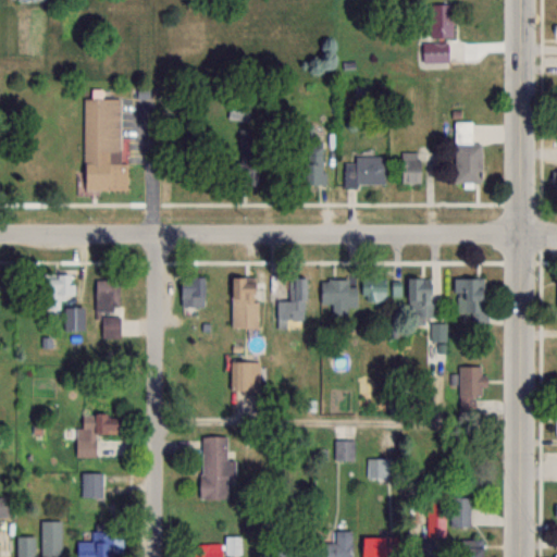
[(452,3),(429,3),(429,38),(452,38),(452,3)]
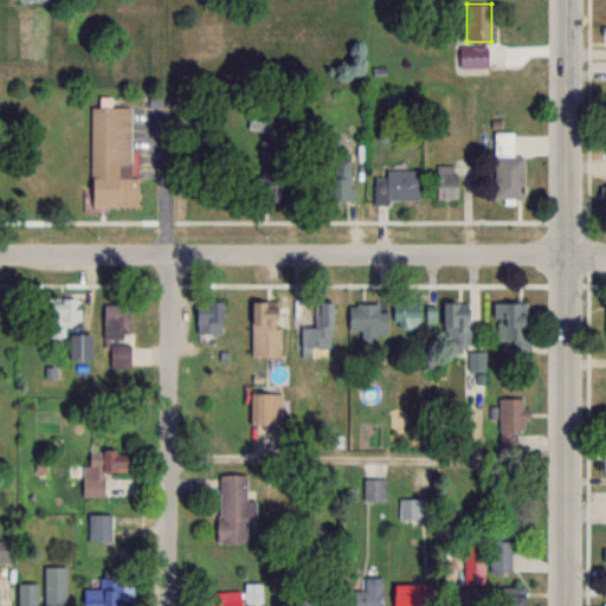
[(89,206),(131,207),(131,107),(90,107),(89,206)]
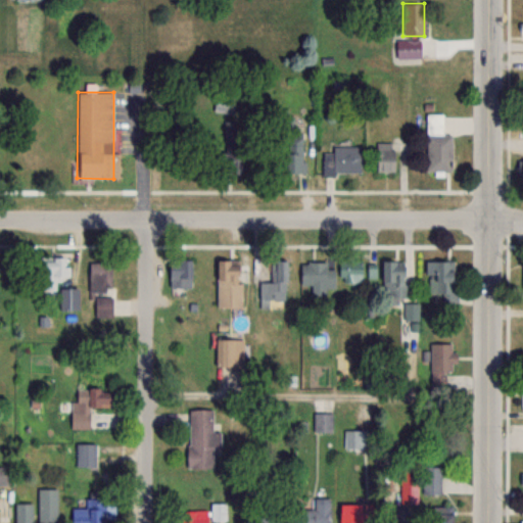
[(234,112),(234,94),(215,94),(215,112),(234,112)]
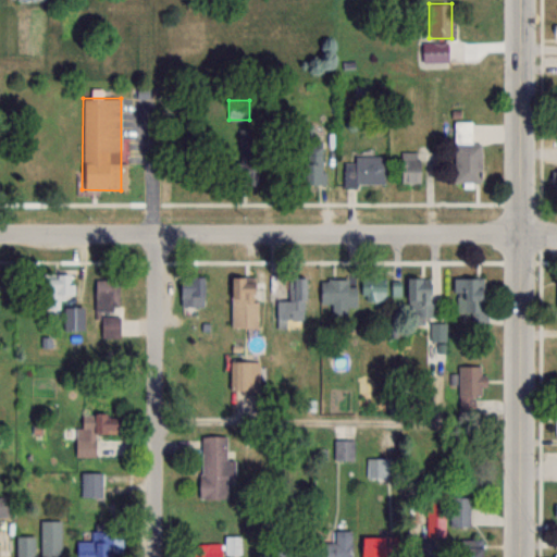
[(454,183),(481,183),(481,144),(472,144),(472,122),(454,122),(454,183)]
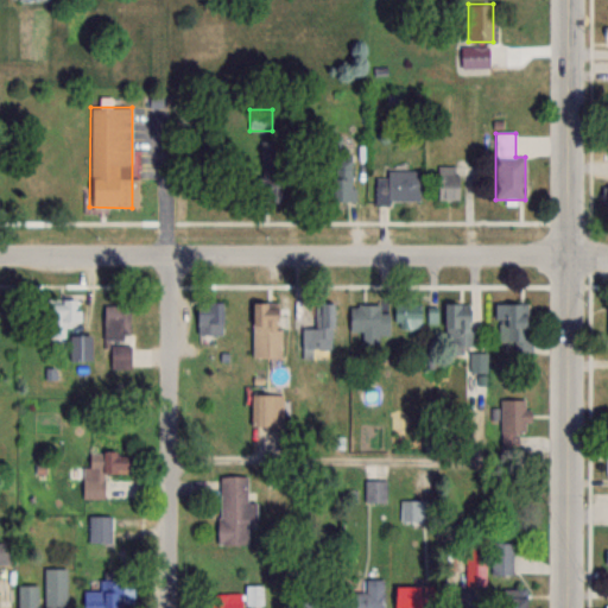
[(330,201),(353,201),(353,159),(330,159),(330,201)]
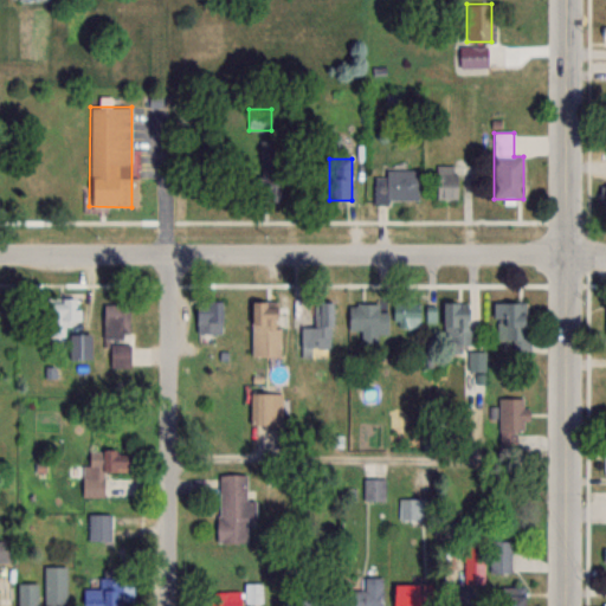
[(436,165),(436,200),(458,200),(458,165),(436,165)]
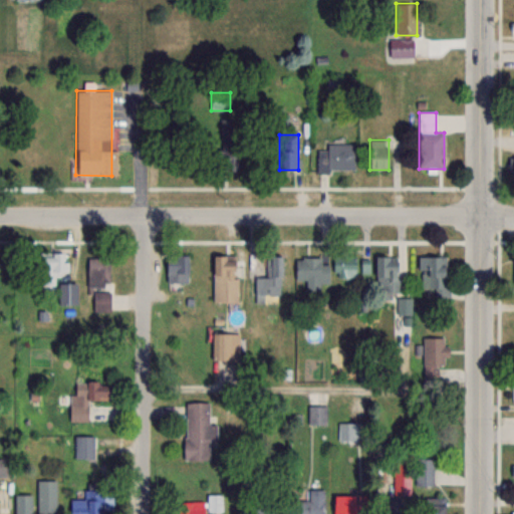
[(317,151),(317,171),(354,171),(354,145),(326,145),(326,151),(317,151)]
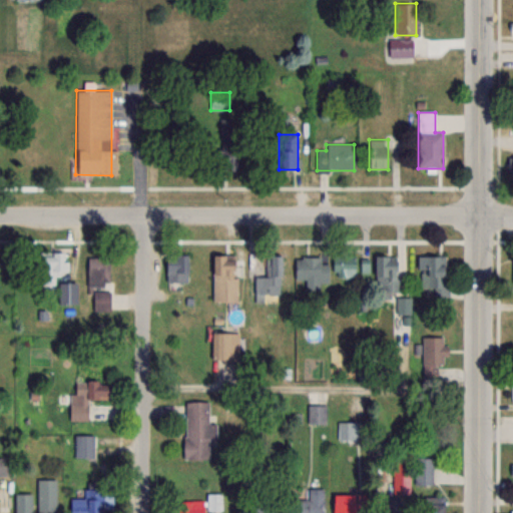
[(218,162),(232,166),(235,154),(221,150),(218,162)]
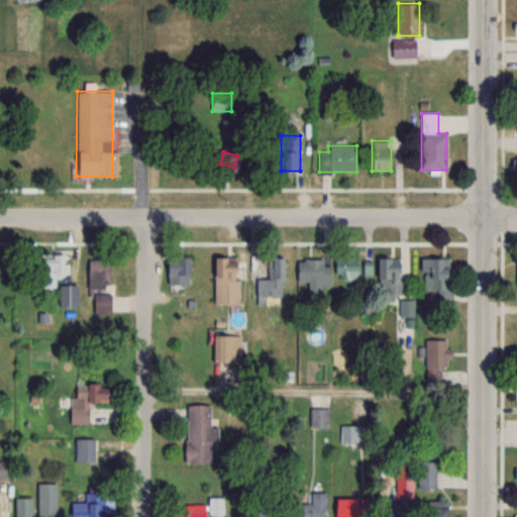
[(67,254),(41,254),(41,288),(56,288),(56,275),(67,275),(67,254)]
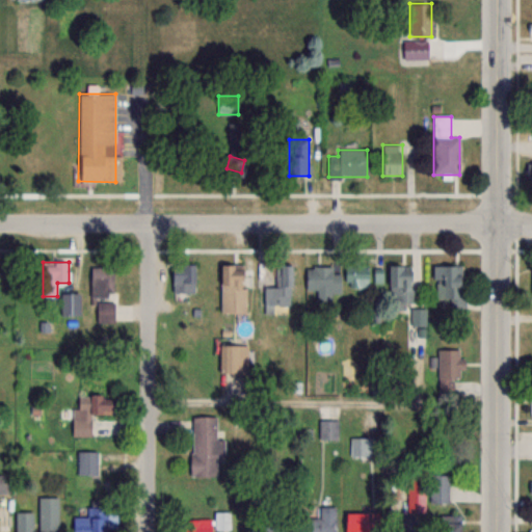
[(195,265),(171,265),(171,293),(195,293),(195,265)]
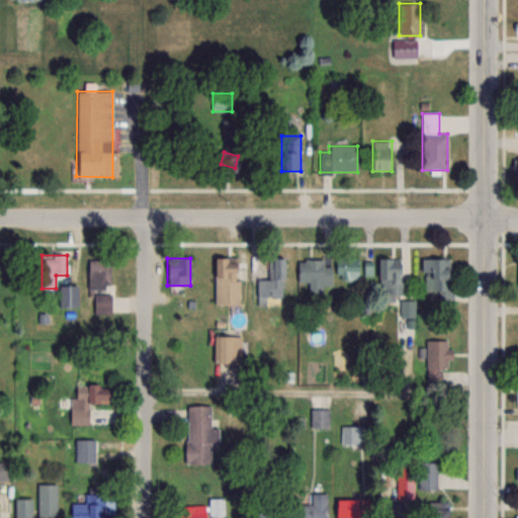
[(214,258),(214,306),(239,306),(239,258),(214,258)]
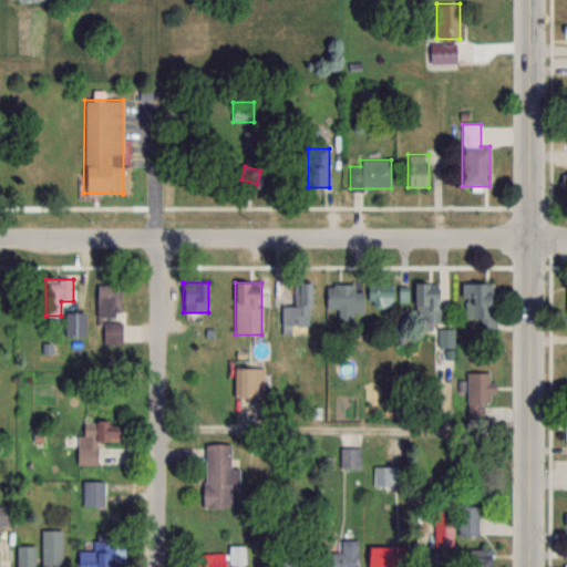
[(311,282),(295,282),(295,306),(280,306),(280,326),(311,326),(311,282)]
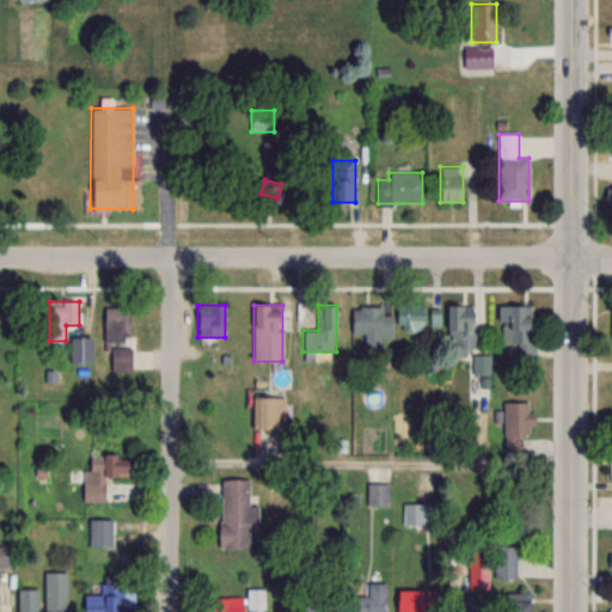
[(450,353),(472,353),(472,305),(450,305),(450,353)]
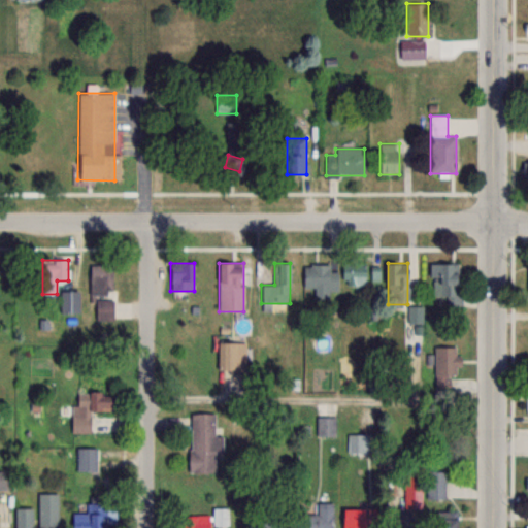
[(366,285),(366,264),(343,264),(343,285),(366,285)]
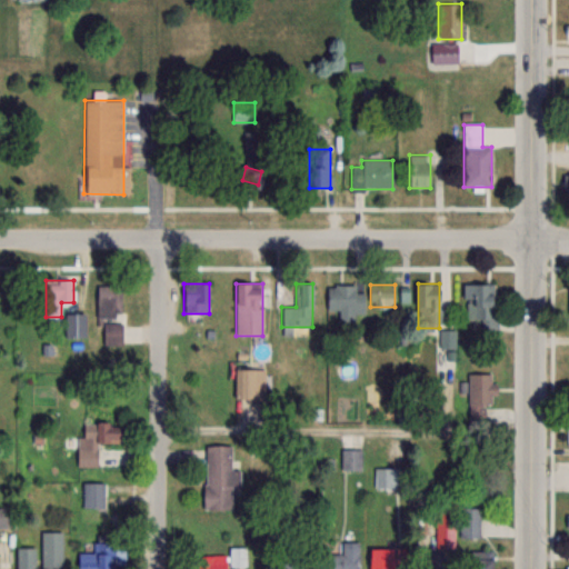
[(496,329),(496,285),(463,285),(465,319),(480,319),(480,329),(496,329)]
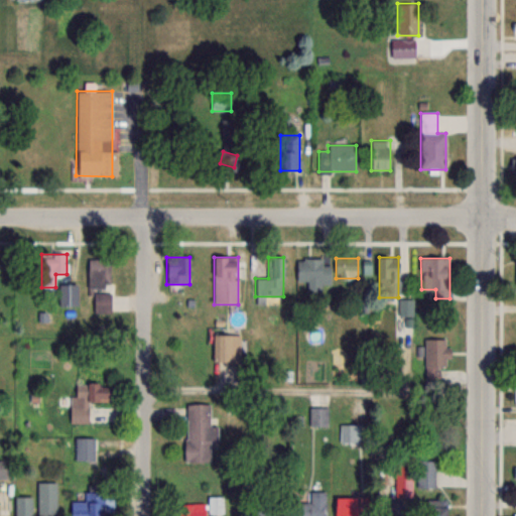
[(88,289),(94,289),(94,312),(110,312),(110,292),(109,292),(109,259),(88,259),(88,289)]
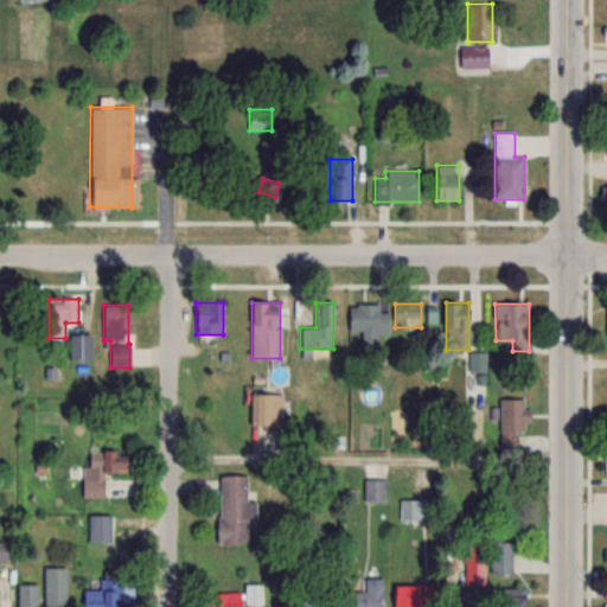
[(349,331),(362,331),(362,344),(378,344),(378,334),(388,334),(388,306),(349,306),(349,331)]
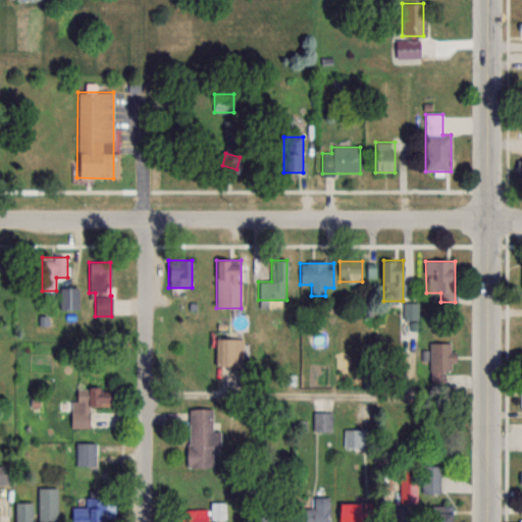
[(77,289),(59,289),(59,311),(77,311),(77,289)]
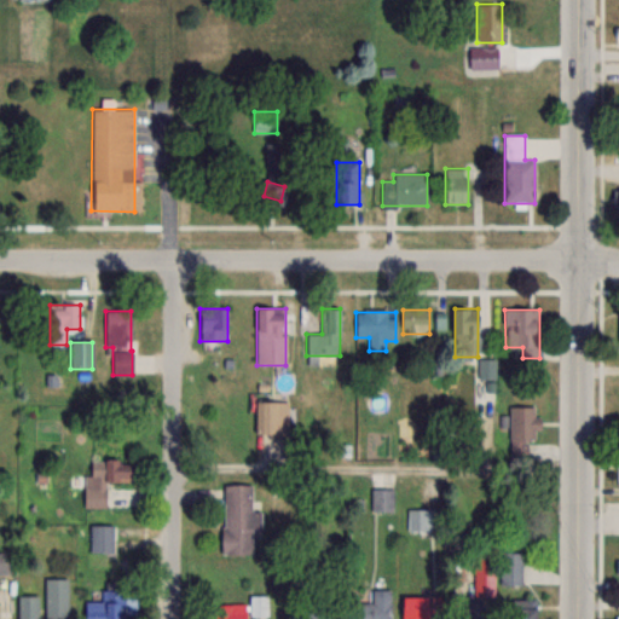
[(256,435),(285,435),(285,403),(256,403),(256,435)]
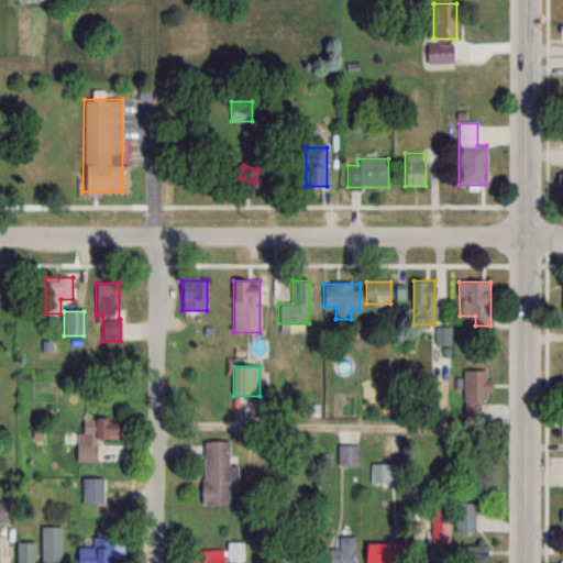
[(481,414),(481,400),(488,400),(488,370),(463,370),(463,414),(481,414)]
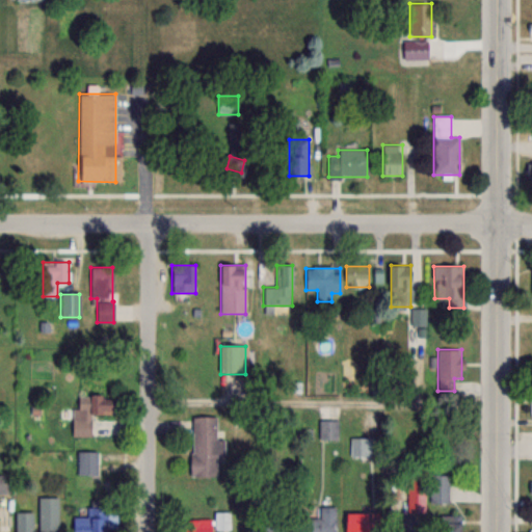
[(75,436),(89,436),(89,415),(110,415),(110,398),(75,398),(75,436)]
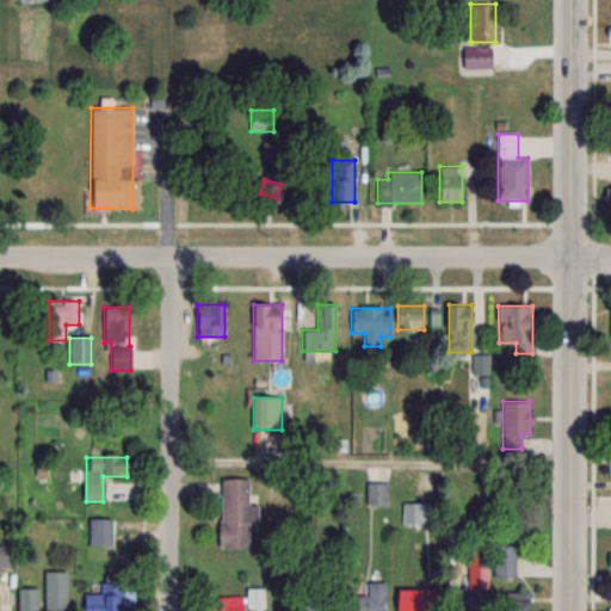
[(248,548),(248,479),(218,479),(218,548),(248,548)]
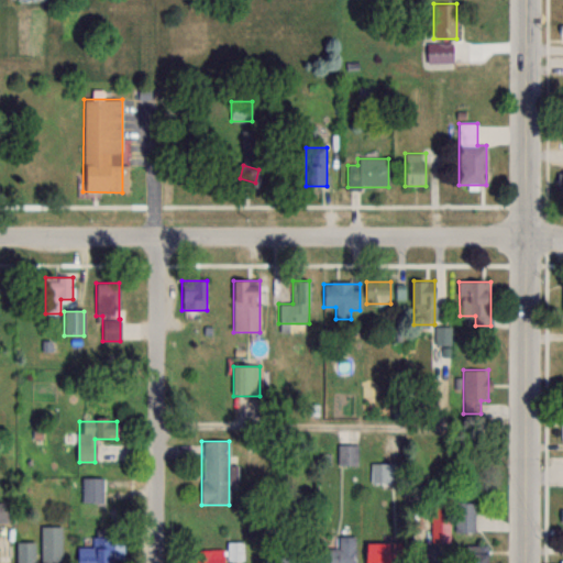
[(357,464),(357,445),(339,445),(339,464),(357,464)]
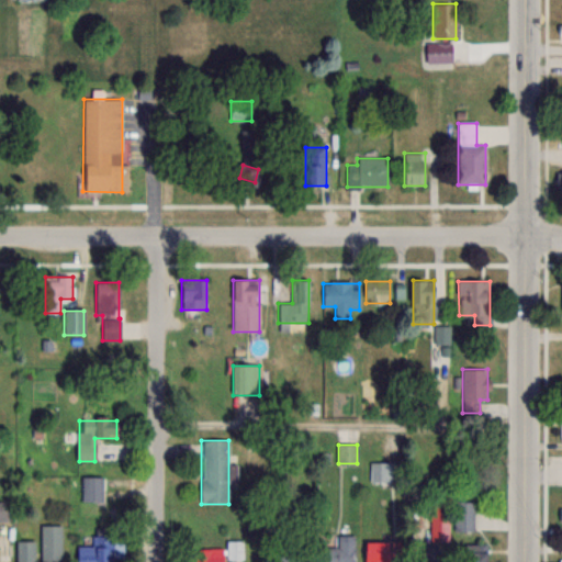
[(101,503),(101,476),(80,476),(80,503),(101,503)]
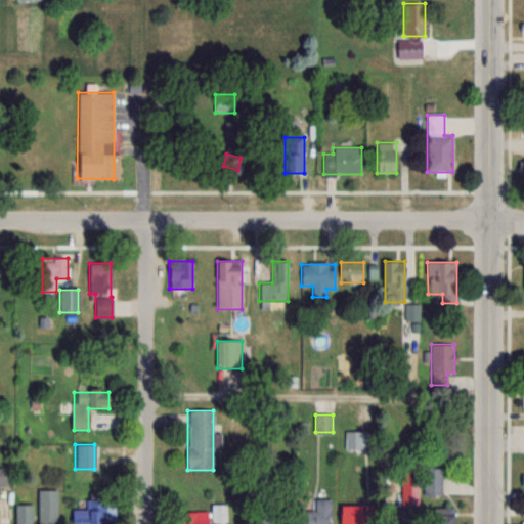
[(423,469),(423,495),(441,495),(441,469),(423,469)]
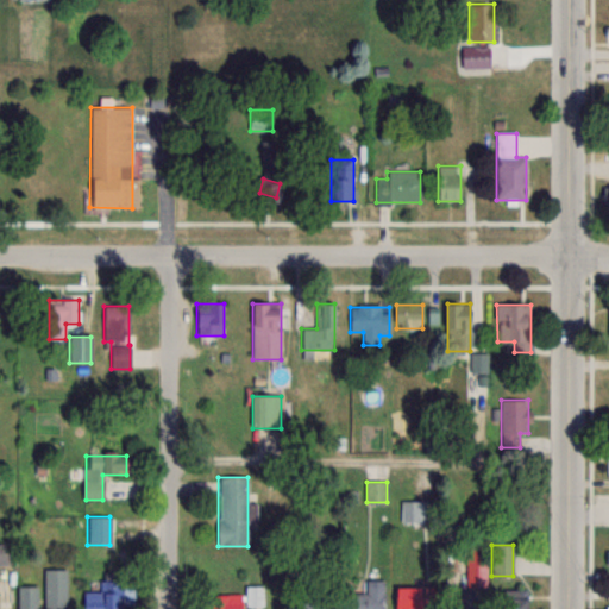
[(487,586),(487,546),(466,546),(466,586),(487,586)]
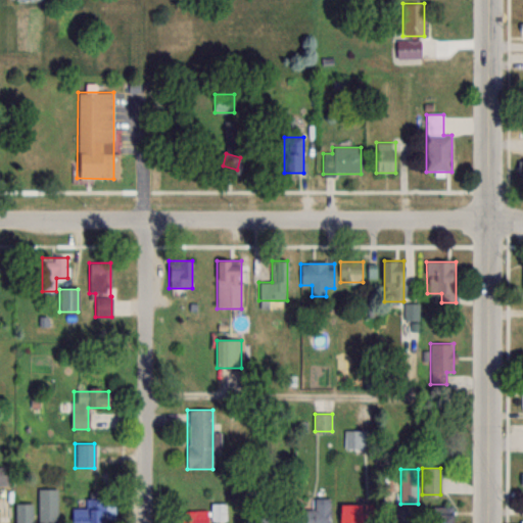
[(56,522),(57,489),(37,489),(37,522),(56,522)]
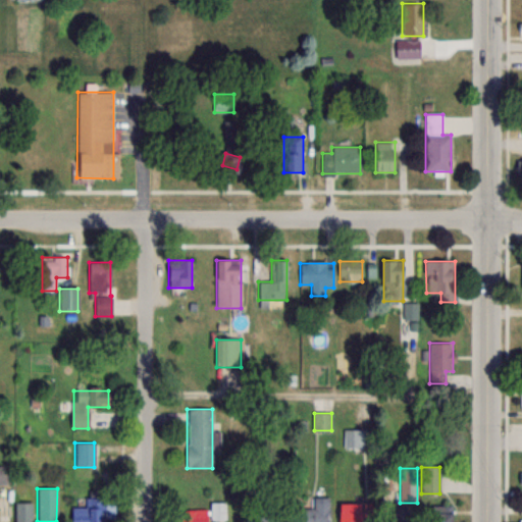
[(102,521),(103,499),(85,499),(85,507),(70,507),(70,521),(102,521)]
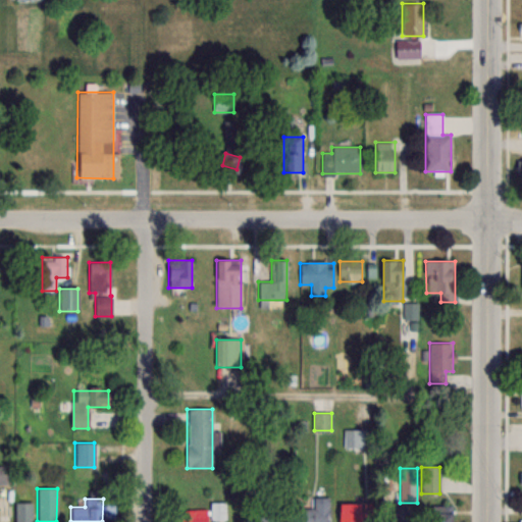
[(314,509),(298,509),(298,521),(328,521),(328,500),(314,500),(314,509)]
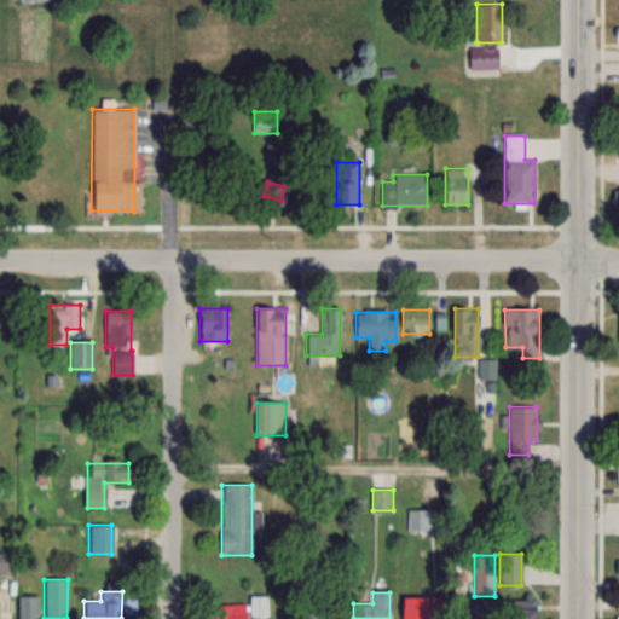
[(17,618),(38,618),(38,596),(17,596),(17,618)]
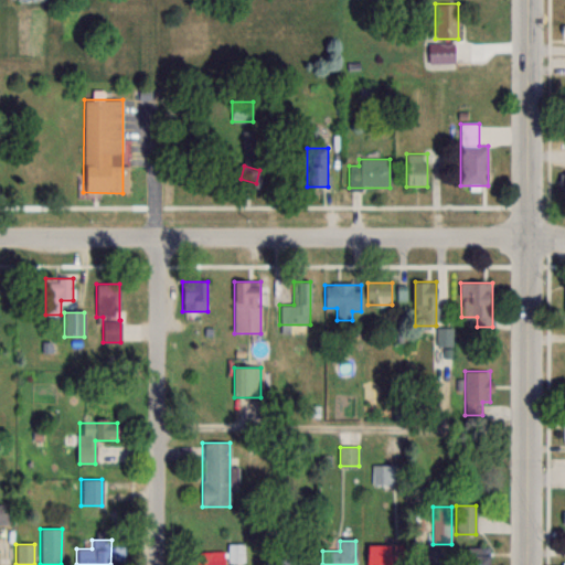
[(246,562),(246,544),(227,544),(227,552),(196,552),(195,564),(225,564),(226,563),(246,562)]
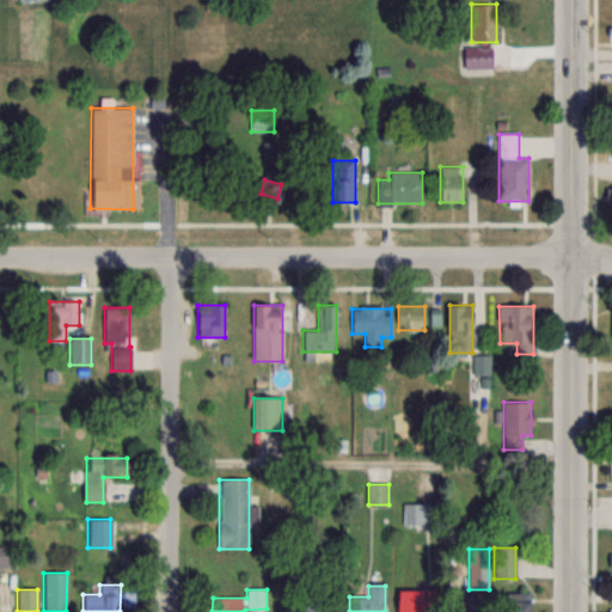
[(396,611),(430,611),(430,592),(397,592),(396,611)]
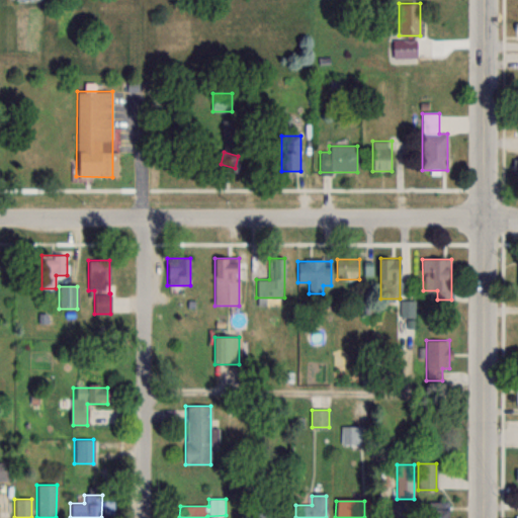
[(446,517),(447,502),(428,502),(428,517),(446,517)]
